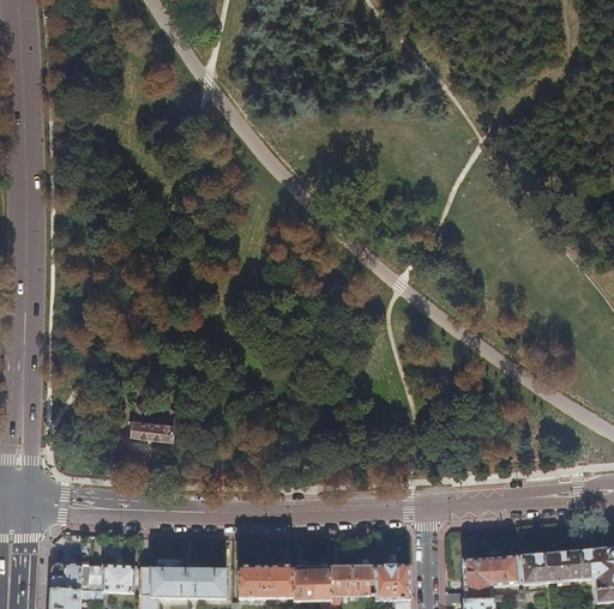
[(120,393),(130,395),(131,378),(122,377),(120,393)]
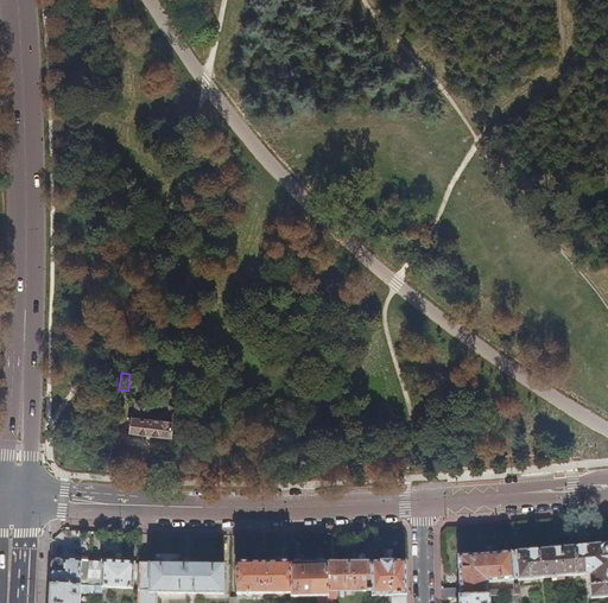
[(176,389),(187,389),(188,376),(178,375),(176,389)]
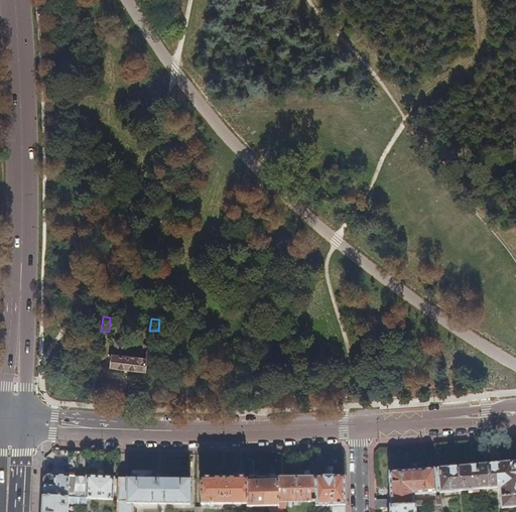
[(110,363),(146,368),(148,354),(147,354),(149,341),(140,340),(138,353),(129,351),(131,338),(115,336),(113,349),(112,349),(110,363)]
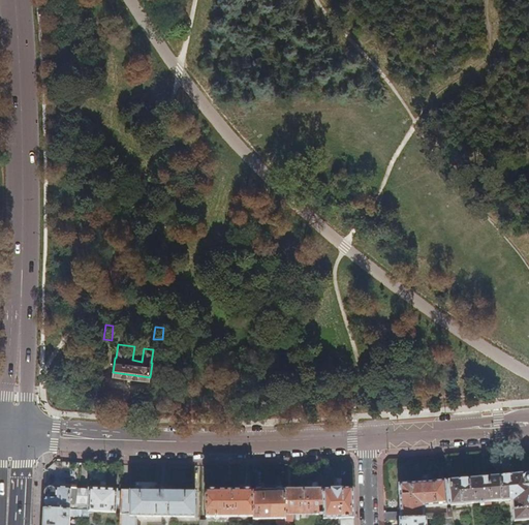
[(523,470),(448,476),(448,477),(452,501),(480,499),(480,501),(484,501),(484,498),(510,497),(514,492),(516,494),(512,499),(514,518),(528,516),(528,469),(527,470),(524,472),(523,470)]
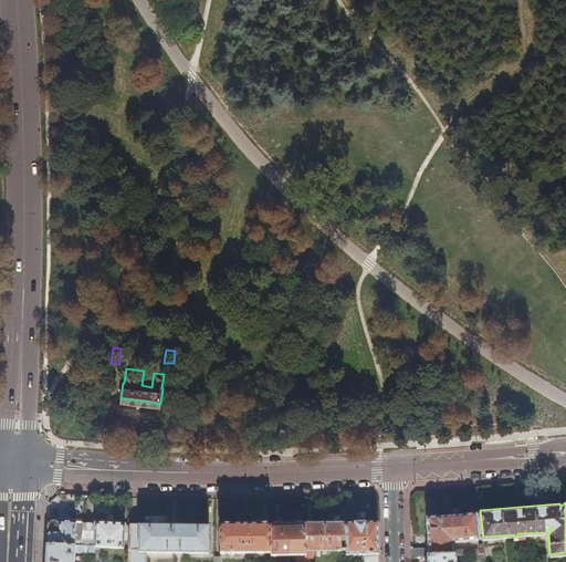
[(428,544),(411,545),(411,554),(427,553),(456,552),(484,551),(483,541),(478,541),(478,547),(453,548),(453,541),(450,539),(451,536),(457,539),(478,538),(478,537),(483,537),(480,511),(474,512),(474,510),(462,512),(462,513),(438,516),(438,514),(426,514),(427,527),(428,544)]
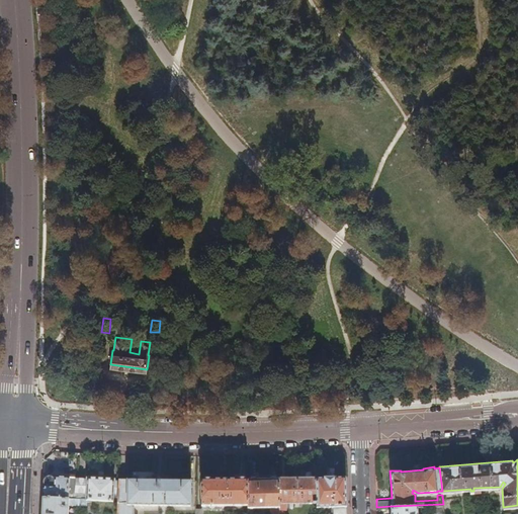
[(44,483),(42,484),(42,496),(75,497),(75,491),(75,477),(76,476),(69,476),(69,475),(54,474),(54,475),(49,474),(47,475),(45,476),(44,477),(44,478),(44,483)]
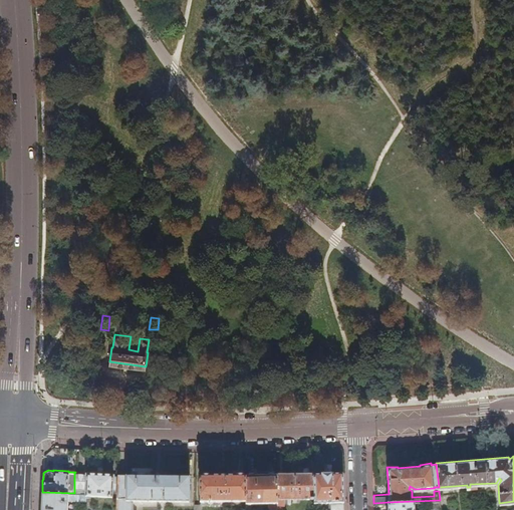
[(86,474),(74,473),(74,487),(83,487),(83,485),(85,485),(85,493),(86,493),(112,495),(112,487),(113,475),(113,473),(86,472),(86,474)]
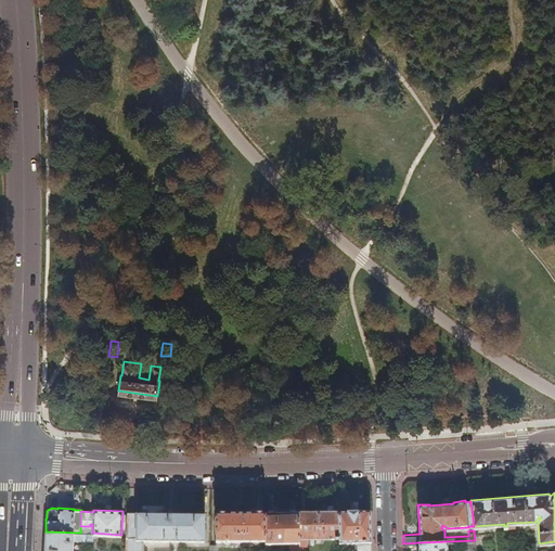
[(370,550),(370,528),(370,510),(337,511),(338,536),(339,541),(357,541),(357,550),(370,550)]
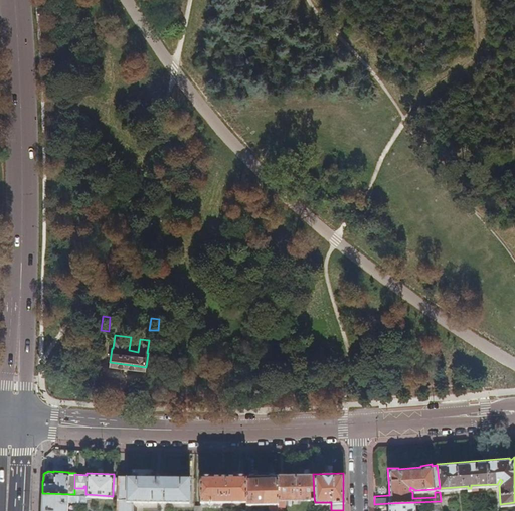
[(313,474),(277,475),(278,498),(314,497),(313,474)]
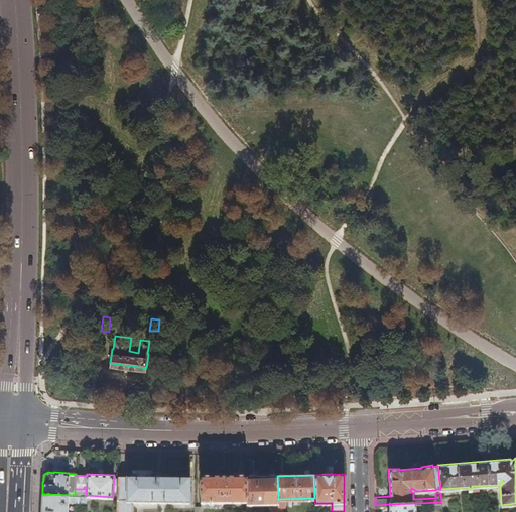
[(189,477),(118,476),(119,477),(118,489),(118,497),(117,511),(134,511),(133,510),(133,500),(189,501),(189,477)]
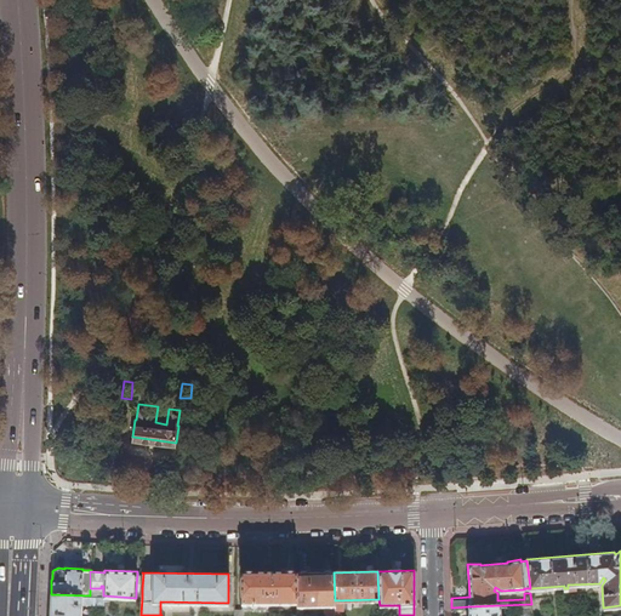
[(296,603),(296,572),(241,574),(241,603),(296,603)]
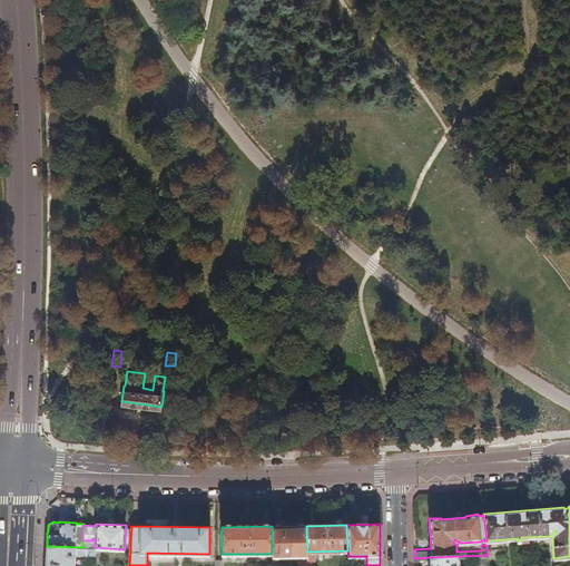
[(306,526),(272,526),(272,554),(272,558),(307,556),(307,552),(306,526)]
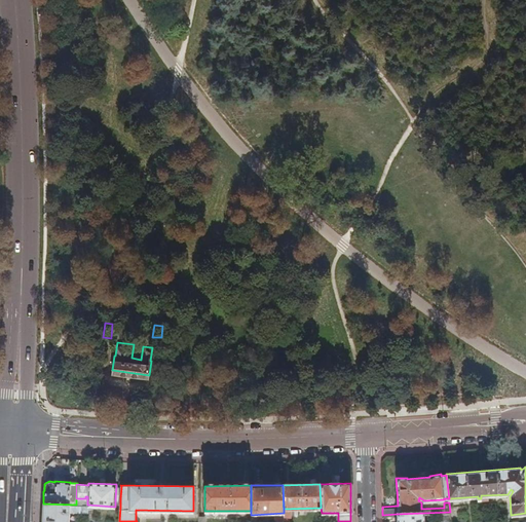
[(76,505),(43,504),(41,521),(69,521),(70,511),(81,512),(81,511),(87,512),(88,505),(87,505),(76,505)]
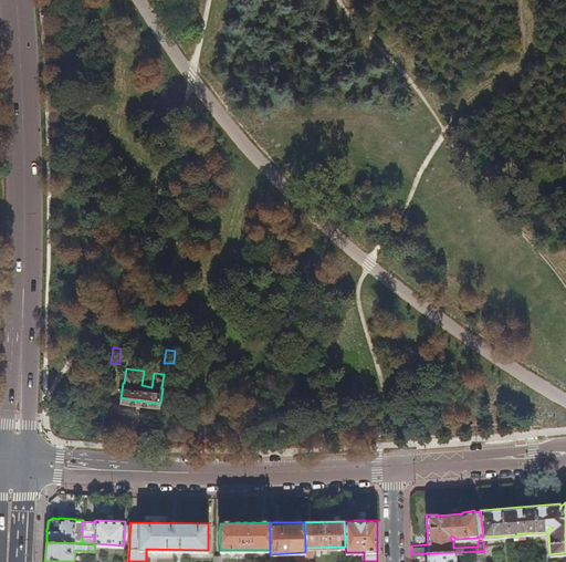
[(456,561),(456,552),(427,553),(427,561),(456,561)]
